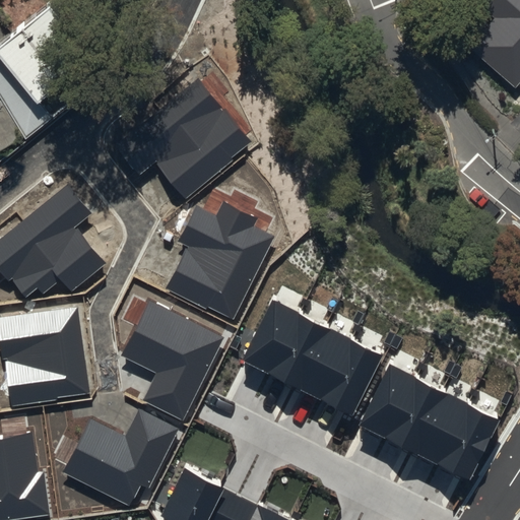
[(22,129),(52,108),(34,81),(93,29),(67,0),(33,0),(0,27),(0,35),(7,44),(0,49),(0,90),(1,93),(22,129)]
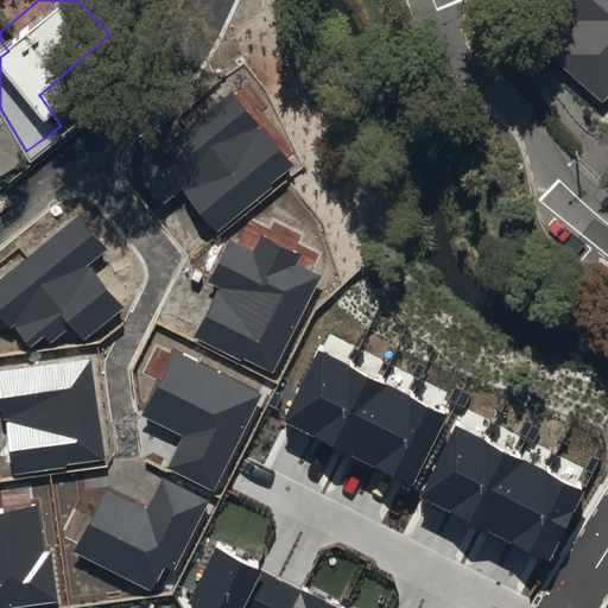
[(578,19),(548,57),(603,105),(607,99),(607,0),(562,0),(559,4),(578,19)]
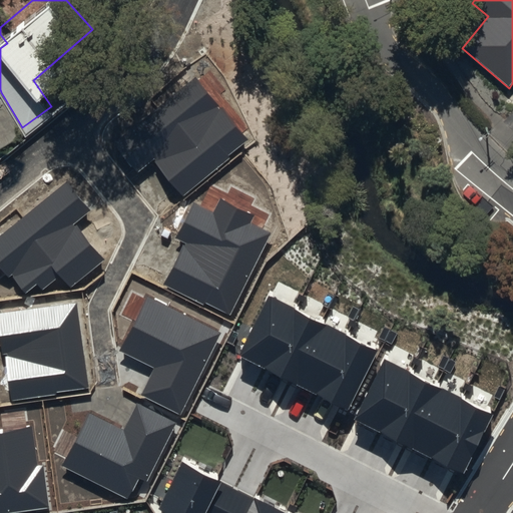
[(195,76),(115,143),(139,172),(155,159),(184,195),(249,141),(195,76)]
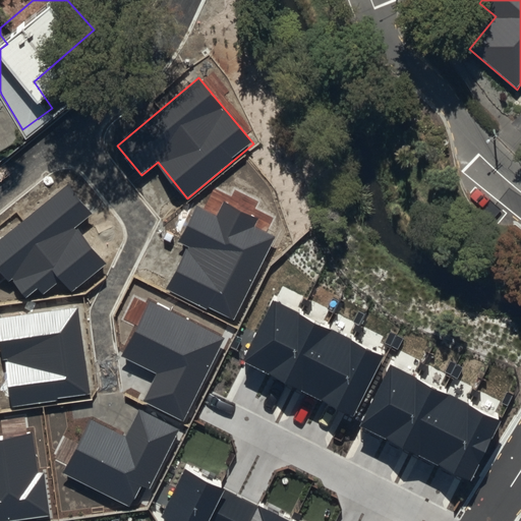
[(0,145),(22,129),(1,94),(0,94),(0,145)]
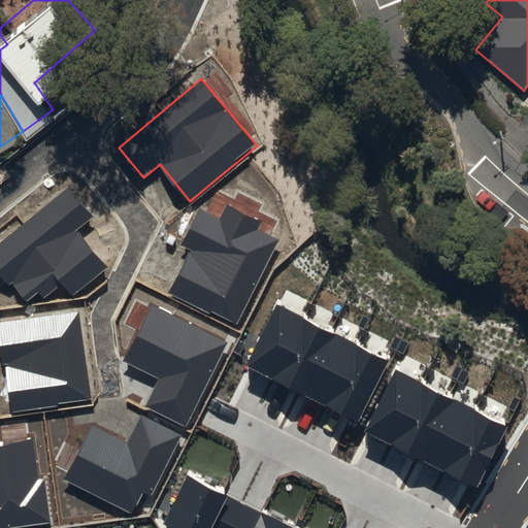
[(69,187),(0,242),(0,274),(26,306),(56,282),(71,299),(107,268),(75,232),(93,216),(69,187)]
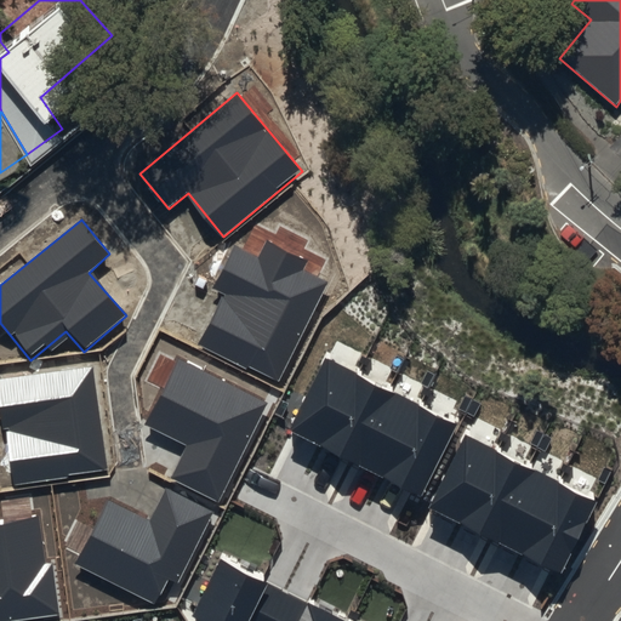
[(257,256),(234,246),(212,290),(224,296),(200,345),(280,383),(328,281),(301,269),(307,260),(266,240),(257,256)]
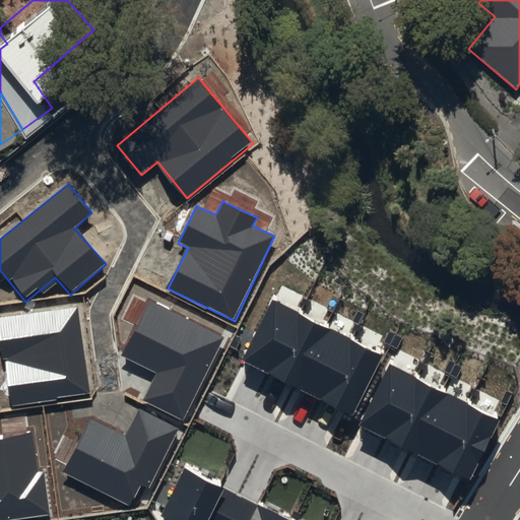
[(383,356),(272,300),(242,361),(351,416),(383,356)]
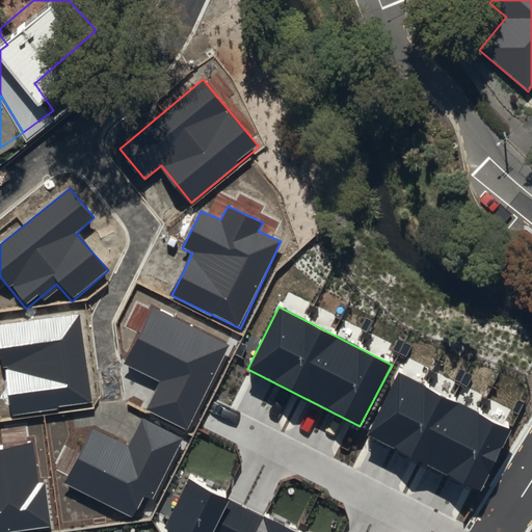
[(230,345),(153,308),(123,364),(159,382),(147,408),(188,430),(230,345)]
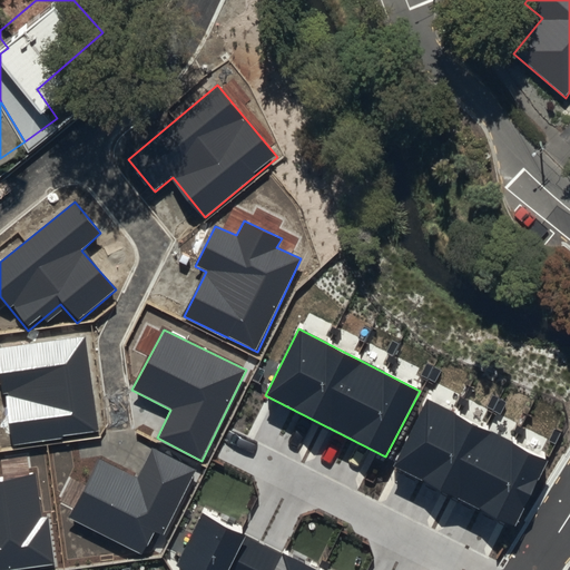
[(86,335),(0,347),(0,363),(10,444),(100,431),(86,335)]
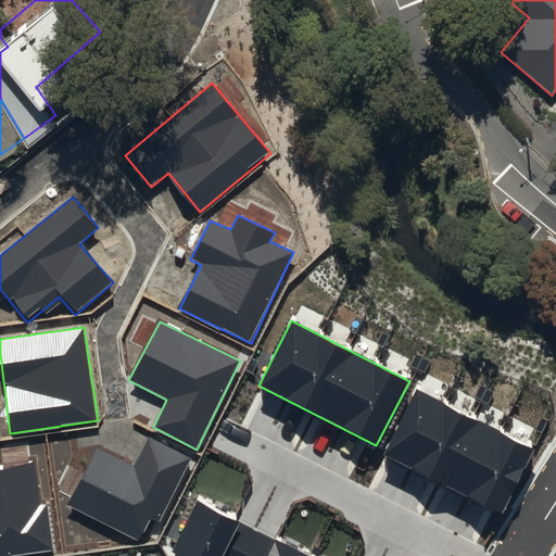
[(535,450),(417,390),(386,455),(503,515),(535,450)]
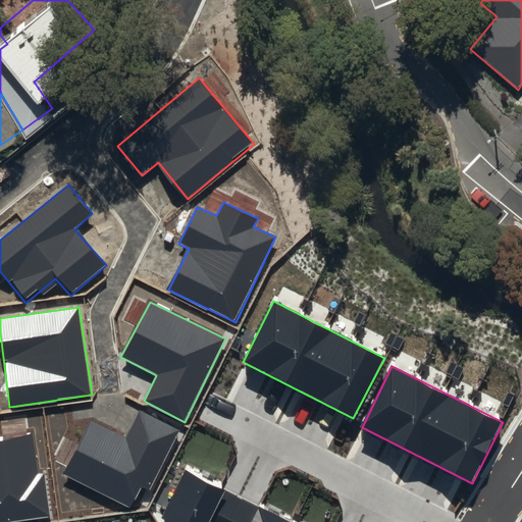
[(125,437),(91,421),(63,473),(132,510),(143,487),(150,491),(179,430),(139,410),(125,437)]
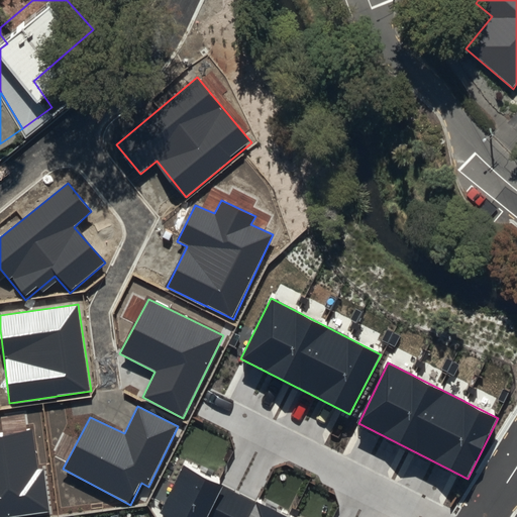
[(0,516),(8,516),(49,512),(42,468),(36,469),(30,428),(0,431),(0,516)]
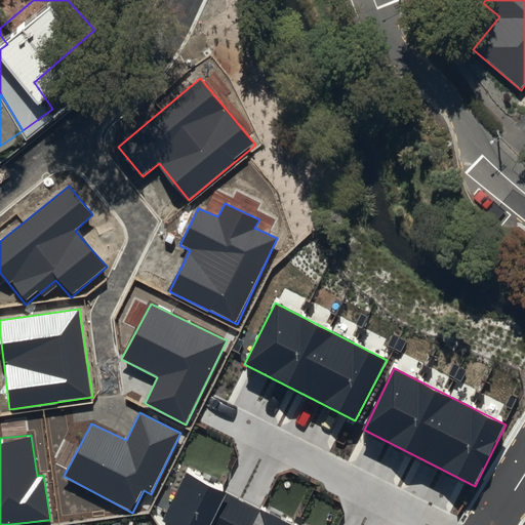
[(301,524),(189,469),(164,516),(182,524),(301,524)]
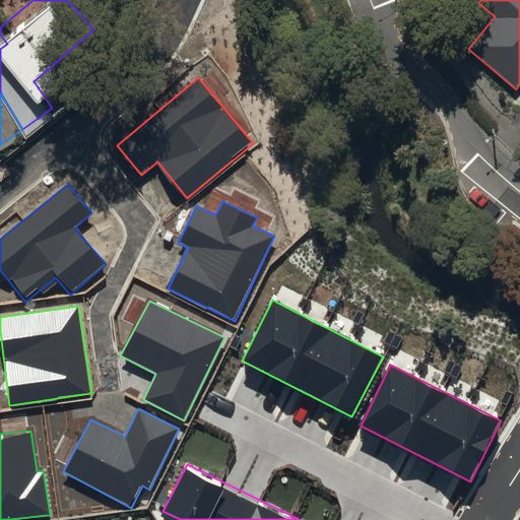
All buildings are outlined.
